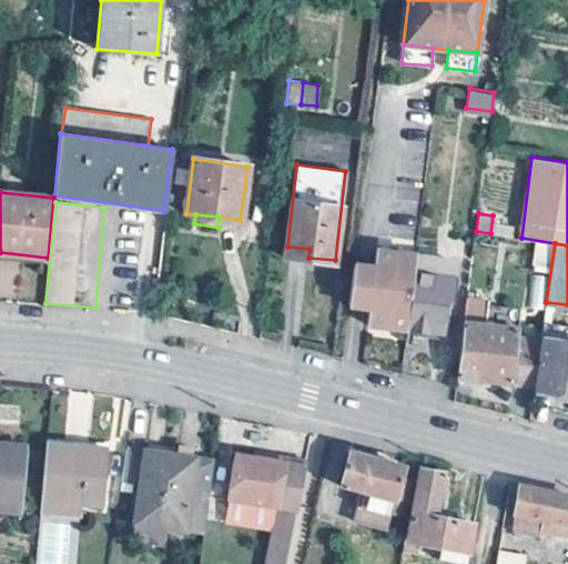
[(310,249),(287,247),(285,255),(308,258),(310,249)]
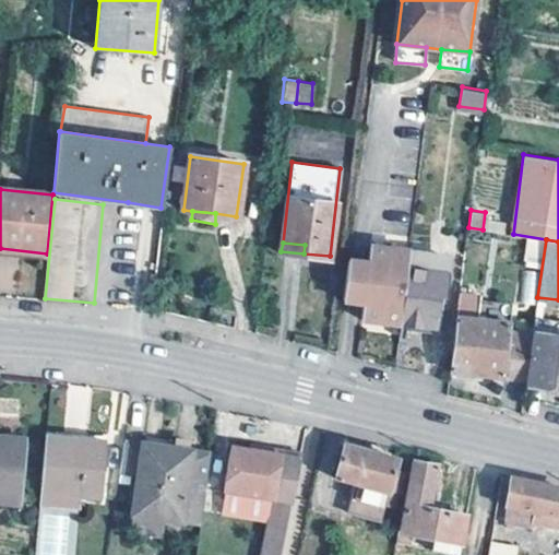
[(401,322),(409,251),(409,247),(367,243),(365,260),(363,279),(360,300),(358,317),(401,322)]
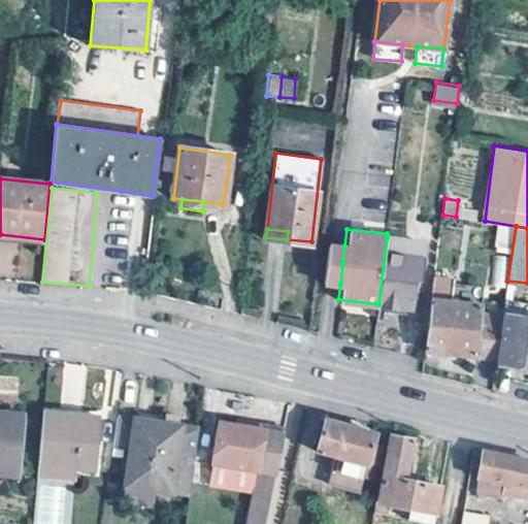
[(423,242),(387,237),(378,304),(377,309),(415,314),(423,242)]
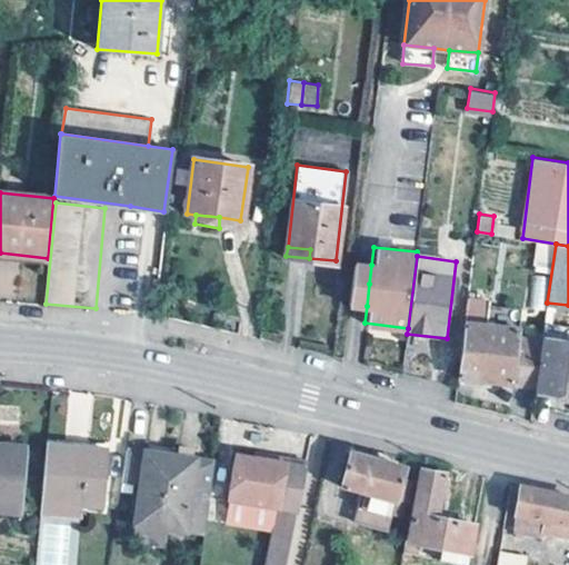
[(371,265),(355,261),(349,304),(367,306),(369,284),(371,265)]
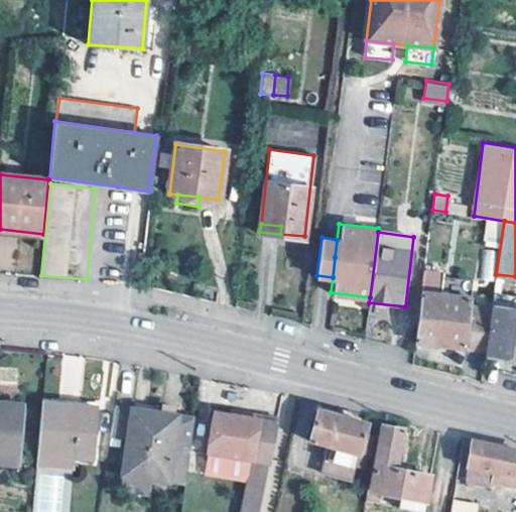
[(481,274),(492,275),(495,248),(485,247),(481,274)]
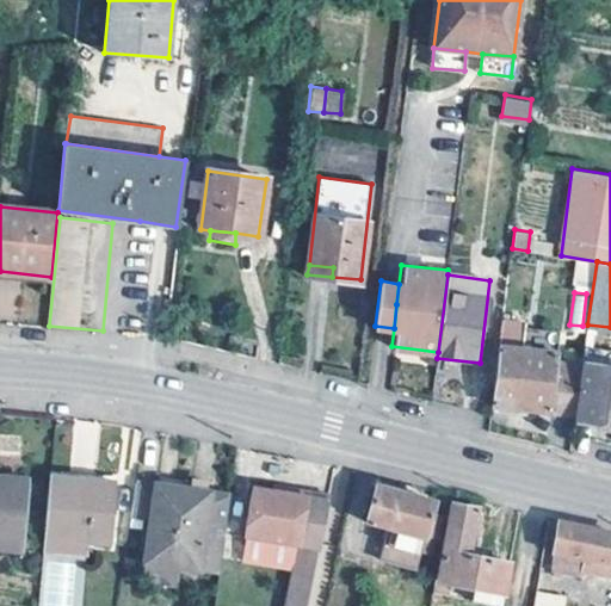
[(492,402),(575,413),(581,372),(556,369),(557,352),(514,346),(517,320),(503,319),(492,402)]
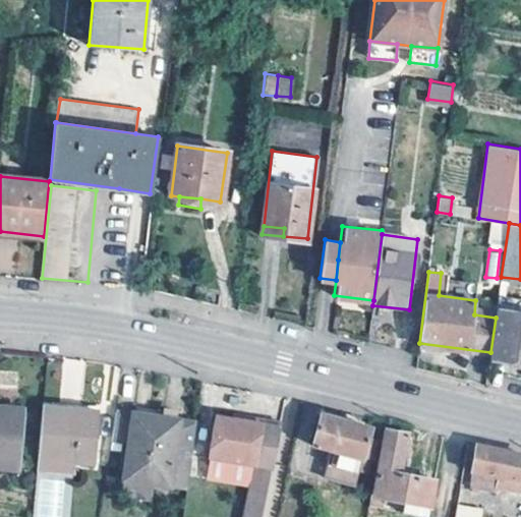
[(477,283),(441,278),(439,295),(475,300),(477,283)]
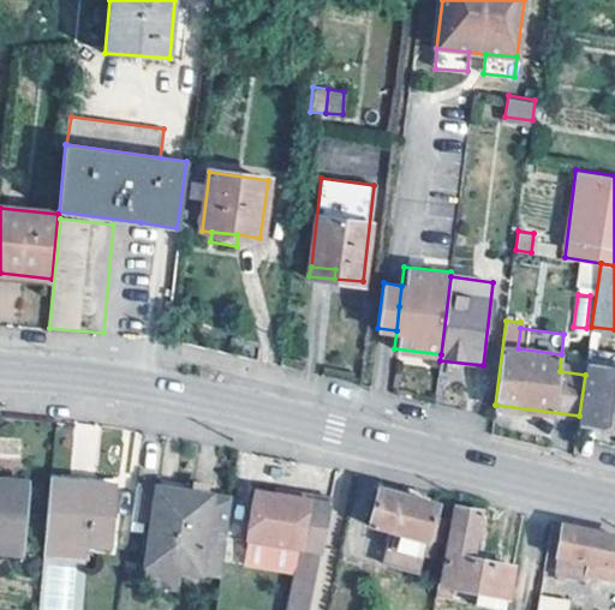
[(614,365),(586,363),(585,375),(579,416),(578,422),(614,426),(614,365)]
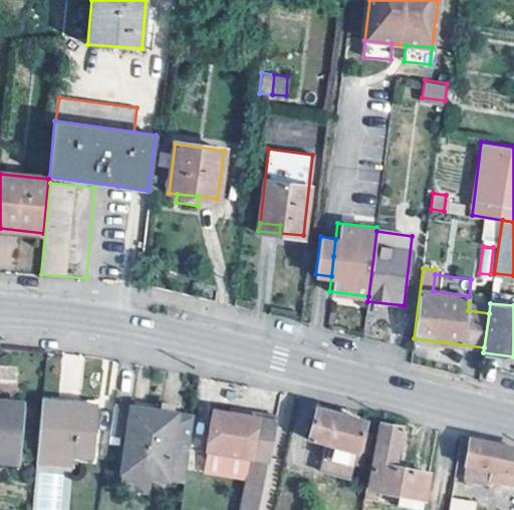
[(76,405),(41,402),(36,449),(91,454),(96,405),(77,403),(76,405)]
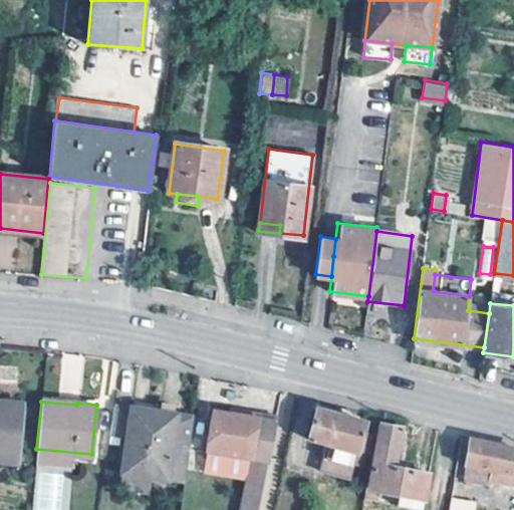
[(195,416),(112,404),(108,434),(126,436),(122,470),(152,474),(186,480),(195,416)]
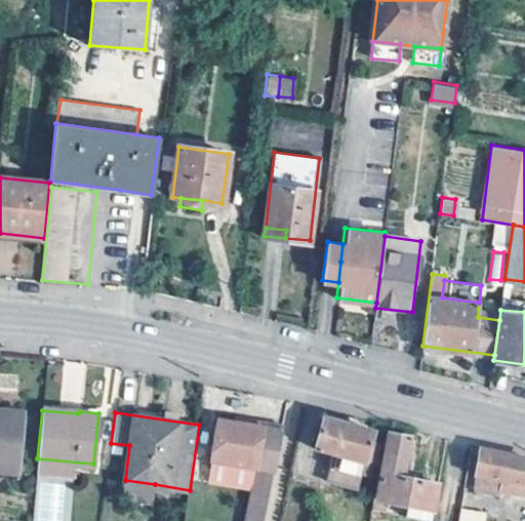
[(23,416),(0,413),(0,461),(18,463),(23,416)]
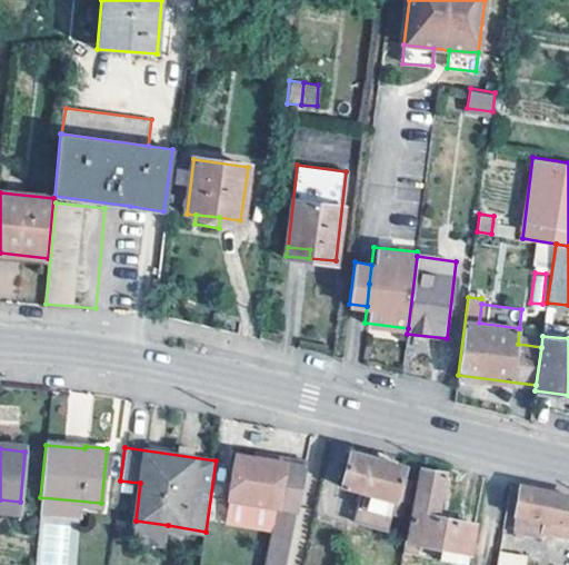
[(257,453),(237,449),(229,495),(280,504),(268,564),(287,564),(308,457),(271,450),(270,455),(257,453)]
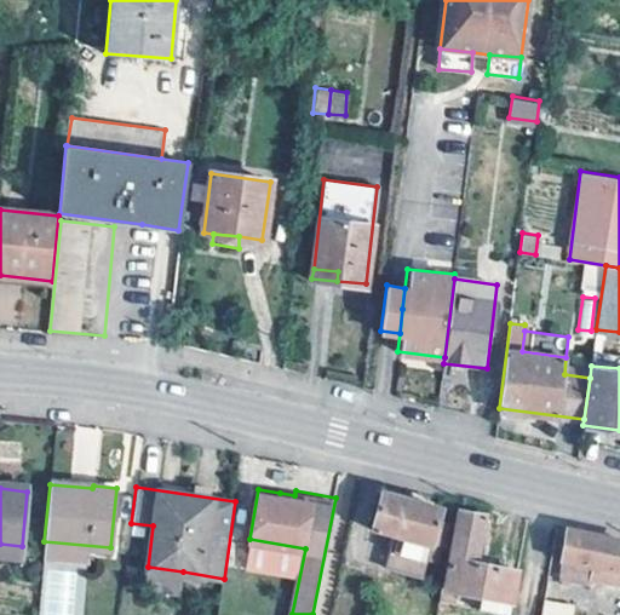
[(448,509),(380,490),(371,526),(391,532),(385,553),(424,565),(429,549),(437,551),(448,509)]
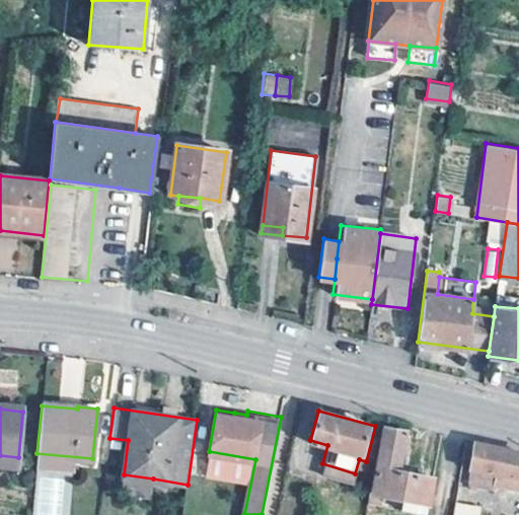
[(405,430),(382,425),(369,503),(427,511),(432,475),(399,469),(405,430)]
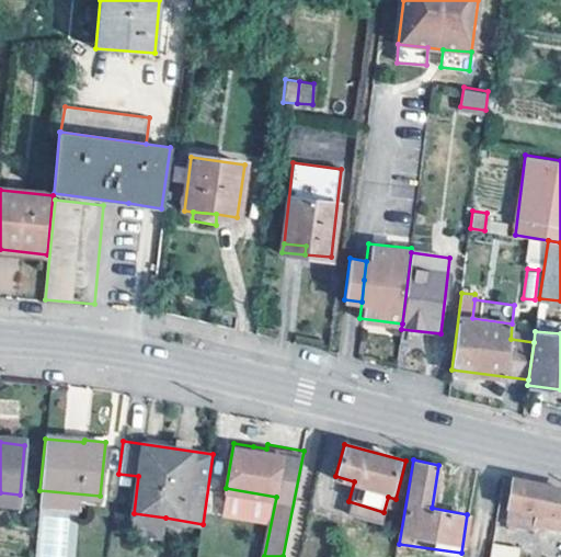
[(560,489),(513,478),(505,522),(534,529),(535,523),(560,529),(560,489)]
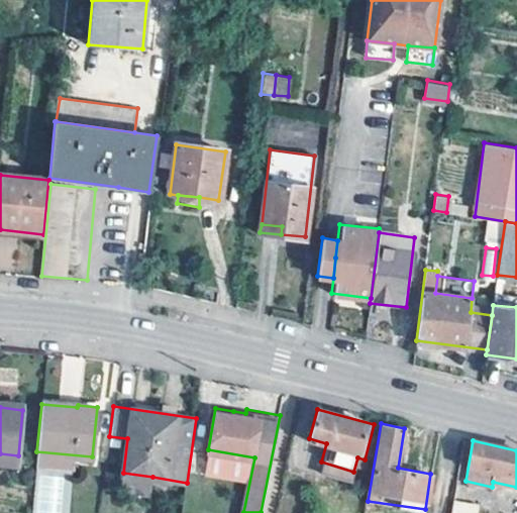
[(152,477),(123,473),(121,489),(149,492),(152,477)]
